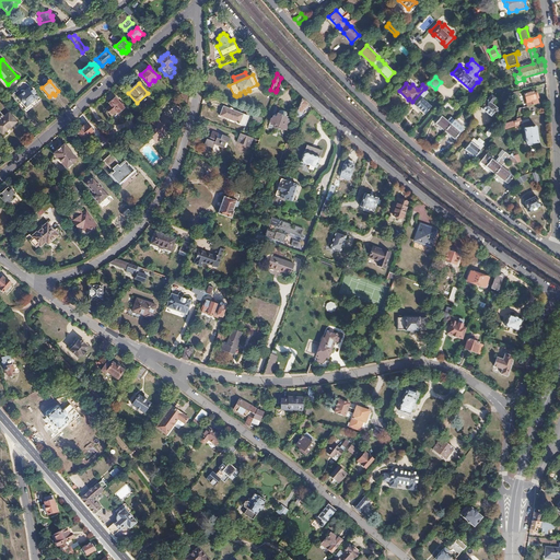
[(38,96),(30,86),(18,97),(26,106),(38,96)]
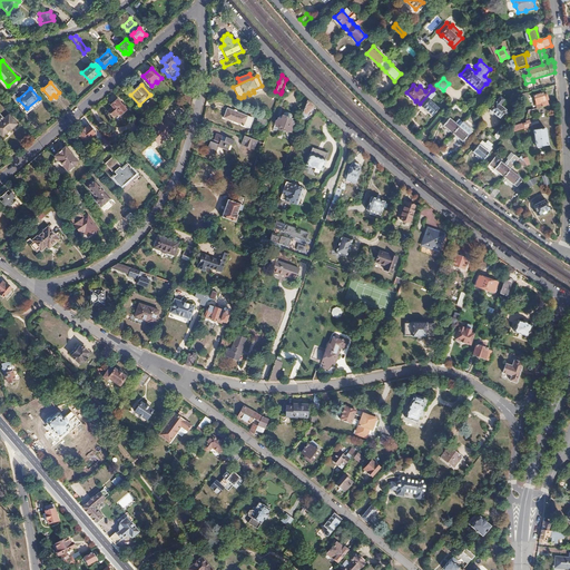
[(439,108),(429,99),(435,92),(432,90),(420,104),(423,106),(422,107),(432,115),(439,108)]
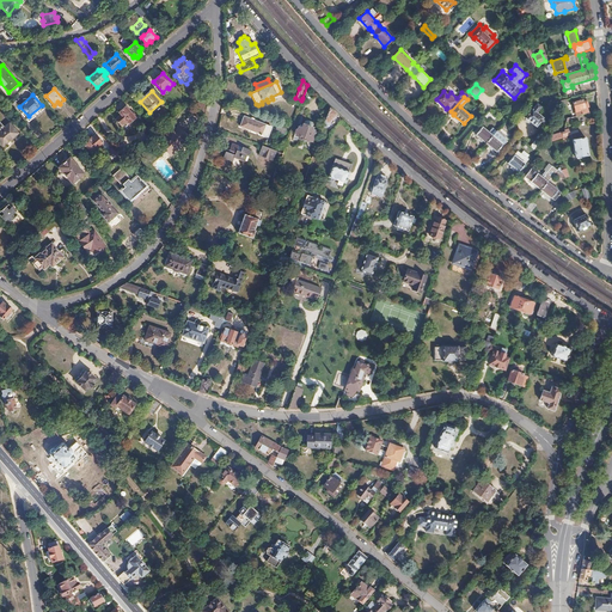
[(206,109),(208,102),(199,99),(196,109),(204,117),(206,109)]
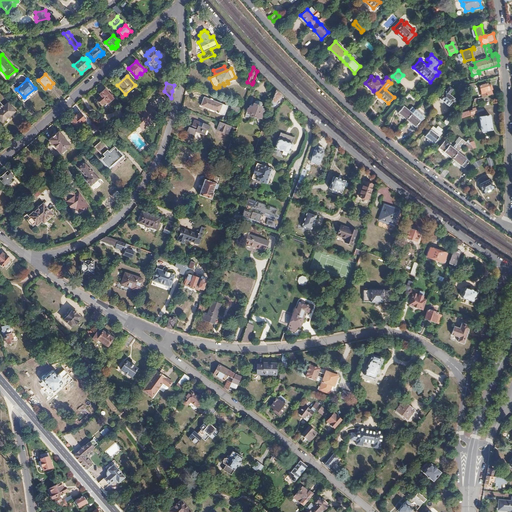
[(493,94),(490,87),(489,87),(488,83),(479,86),(483,97),(489,95),(493,94)]
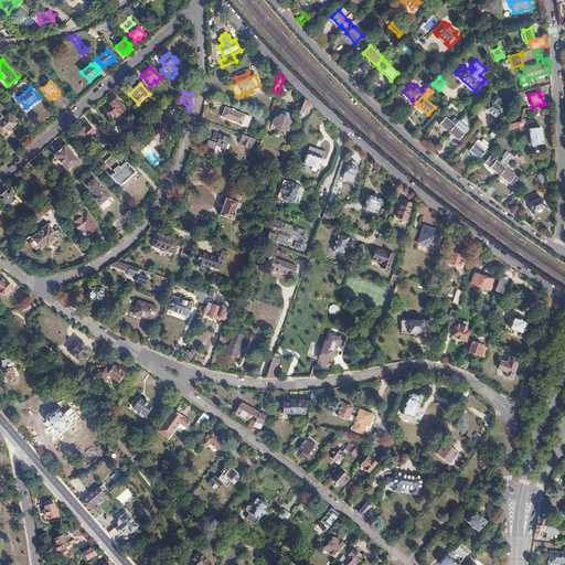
[(501,100),(496,95),(484,108),(494,117),(496,116),(498,118),(503,112),(500,109),(501,108),(498,105),(501,100)]
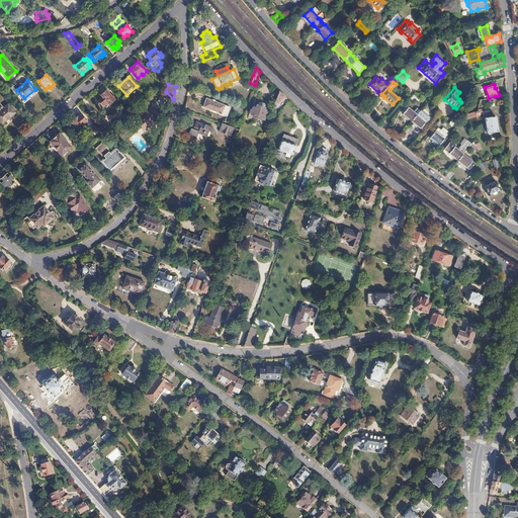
[(114,100),(106,91),(101,96),(102,98),(98,101),(103,107),(107,103),(108,105),(114,100)]
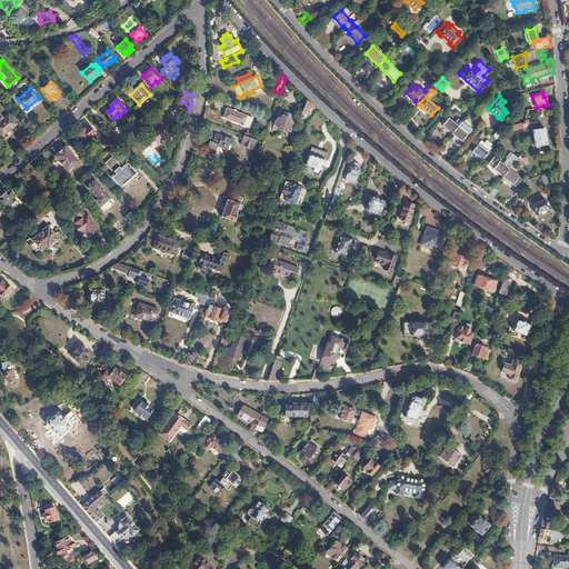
[(302,118),(313,107),(311,105),(307,100),(303,110),(301,118),(302,118)]
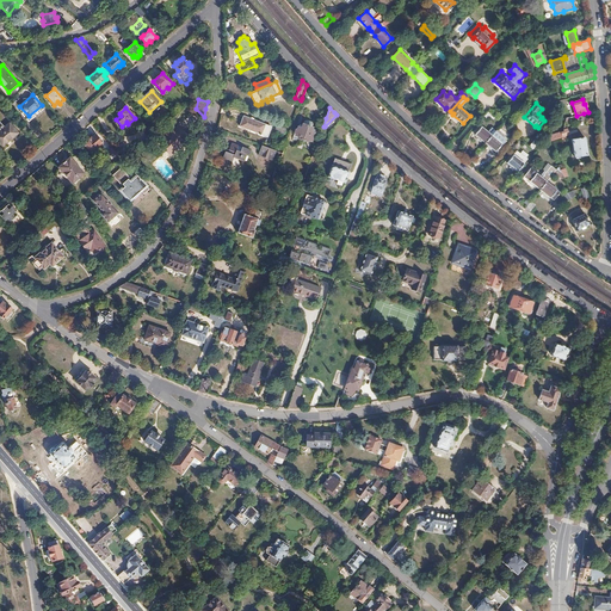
[(487,122),(493,115),(488,111),(482,118),(487,122)]
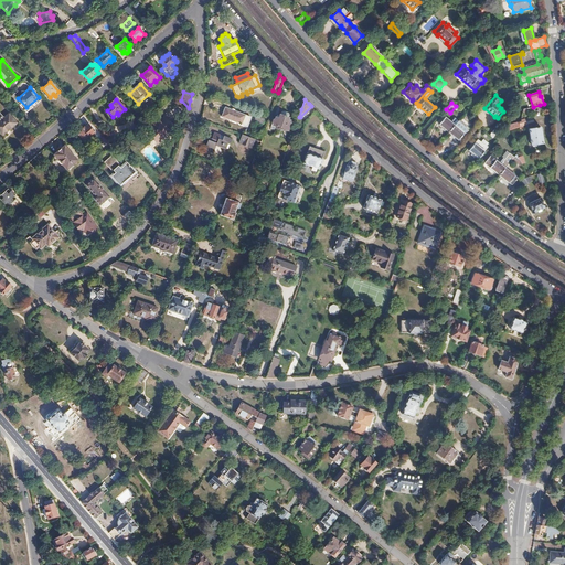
[(247,116),(225,107),(222,117),(243,125),(247,116)]
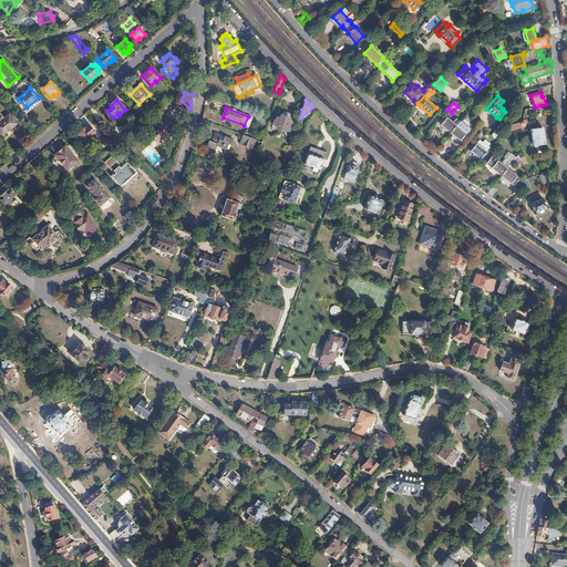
[(17,123),(9,114),(0,121),(0,133),(2,136),(7,132),(7,131),(11,126),(12,127),(17,123)]
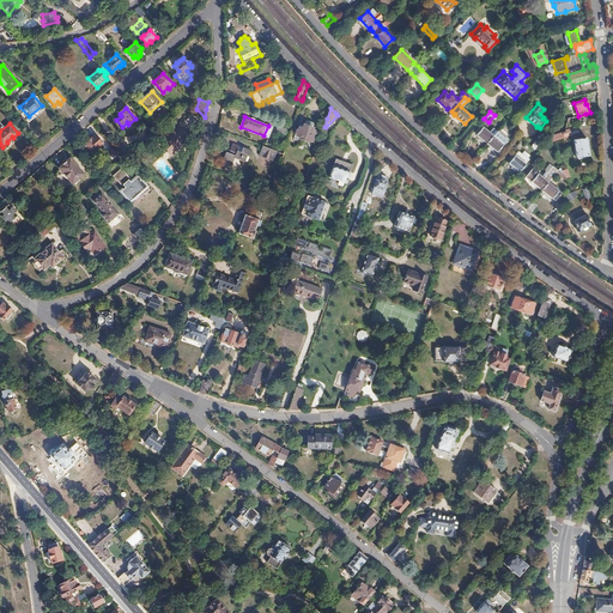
[(161,141),(171,156),(183,146),(182,145),(190,137),(181,125),(171,132),(169,129),(162,135),(164,139),(161,141)]
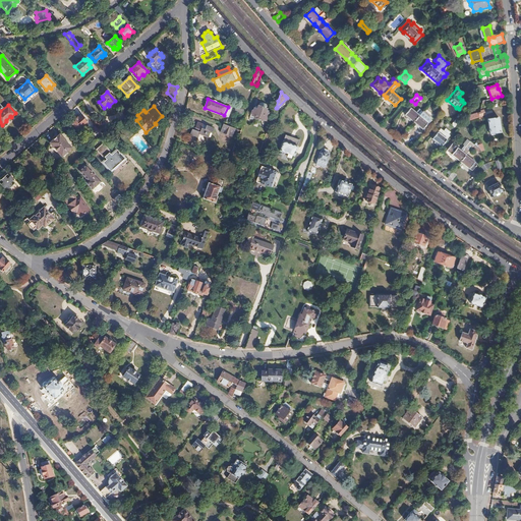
[(242,114),(243,109),(236,106),(234,112),(242,114)]
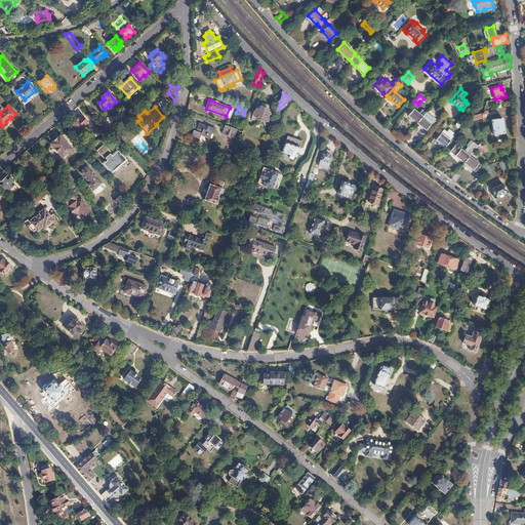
[(268,121),(271,112),(268,111),(268,110),(260,107),(259,109),(256,108),(255,111),(253,110),(252,114),(252,115),(253,116),(256,117),(256,119),(264,121),(265,120),(268,121)]
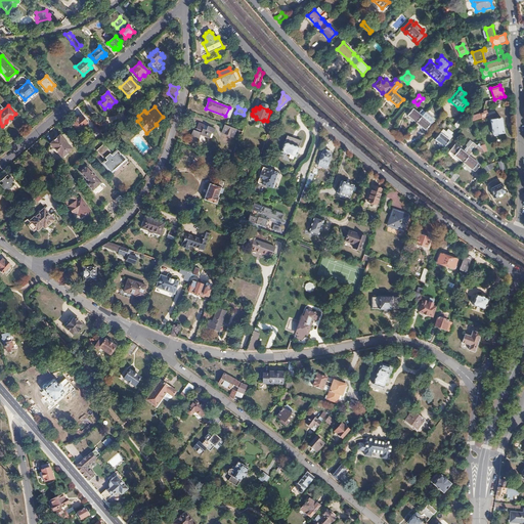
[(375,117),(380,111),(376,106),(369,113),(375,117)]
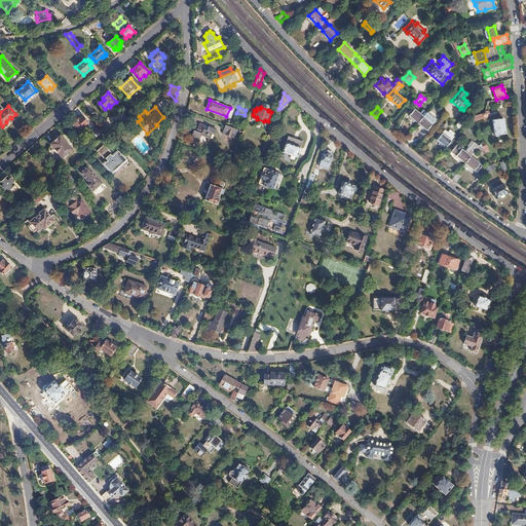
[(409,115),(426,130),(436,119),(423,110),(420,113),(414,108),(409,115)]
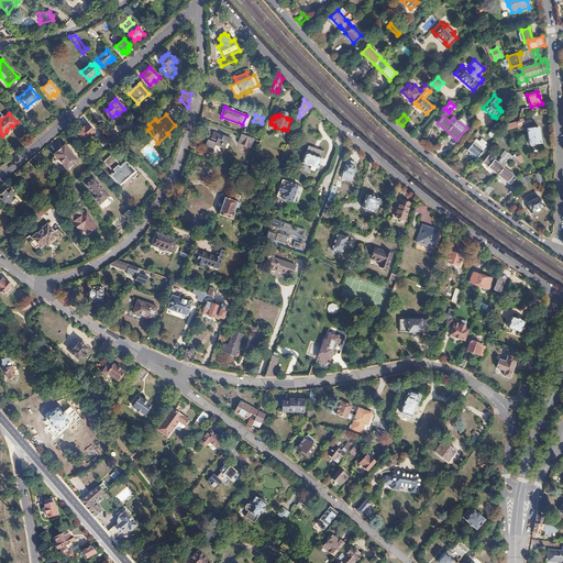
[(490,136),(501,123),(498,121),(487,134),(490,136)]
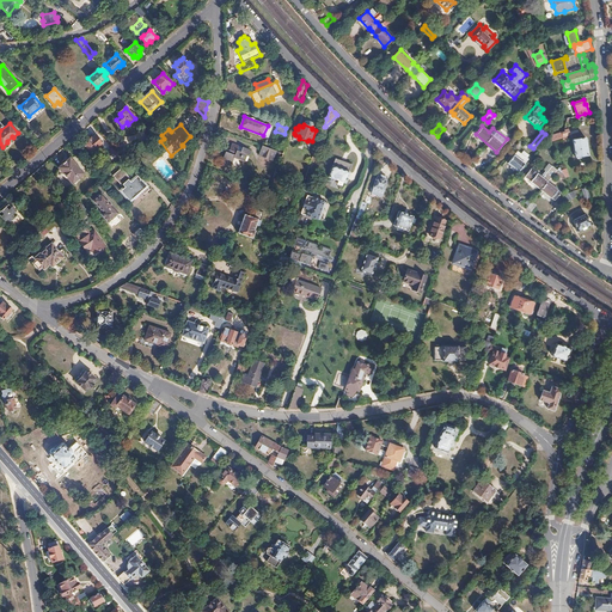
[(91,153),(102,144),(96,135),(92,138),(91,138),(83,145),(91,153)]
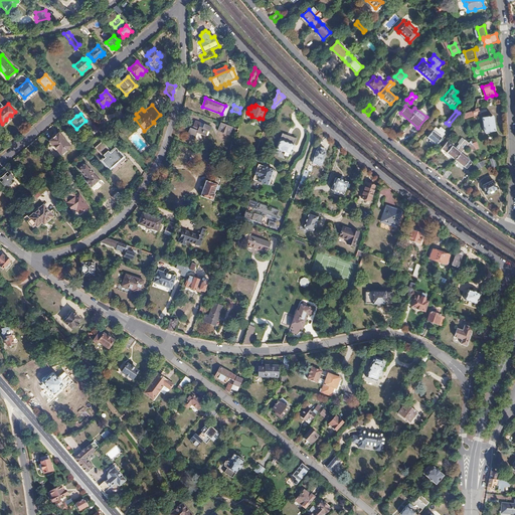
[(492,116),(482,117),(484,132),(494,131),(492,116)]
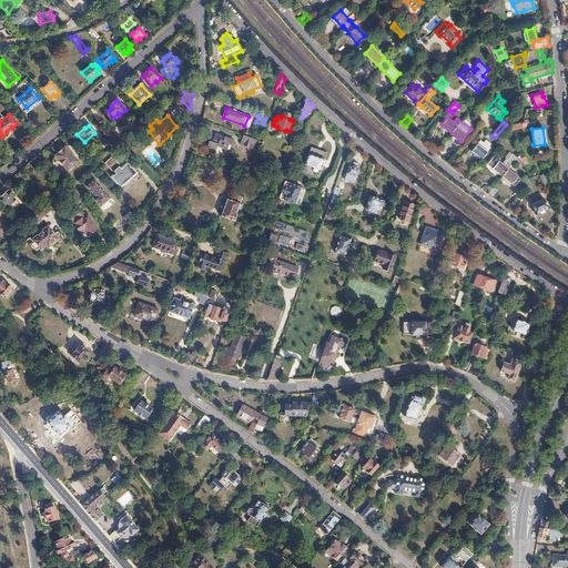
[(215,133),(212,139),(213,140),(212,142),(209,141),(205,150),(214,154),(216,146),(226,150),(229,143),(220,140),(221,135),(215,133)]
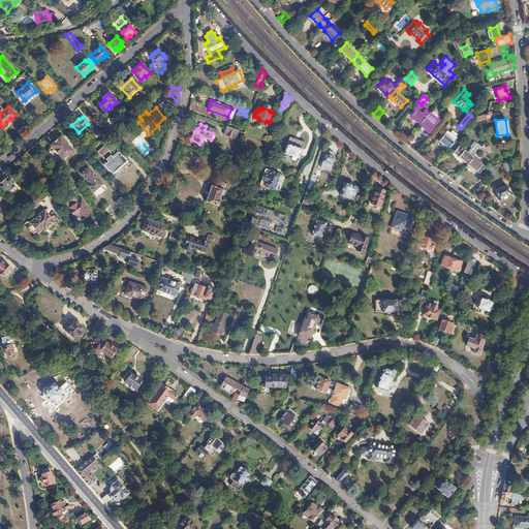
[(238,137),(241,131),(230,128),(226,126),(223,134),(235,138),(236,136),(238,137)]
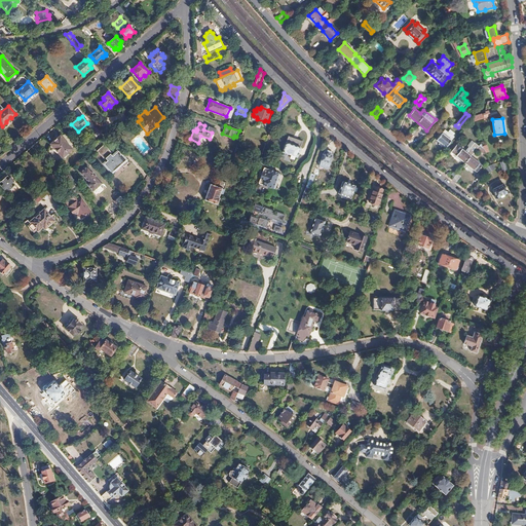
[(96,138),(101,133),(97,127),(90,133),(96,138)]
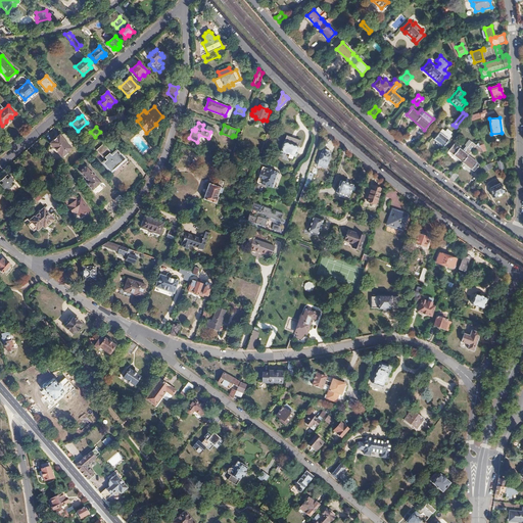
[(434,138),(443,145),(452,135),(448,132),(448,131),(442,127),(434,138)]
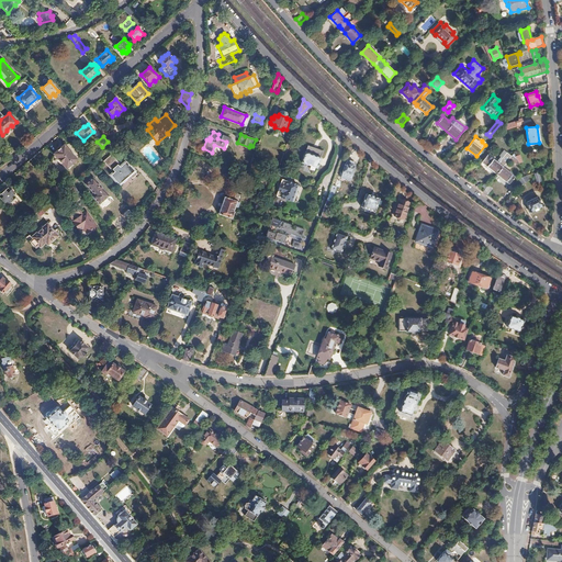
[(77,159),(64,145),(54,154),(58,159),(58,160),(58,161),(59,163),(60,164),(62,164),(66,168),(77,159)]
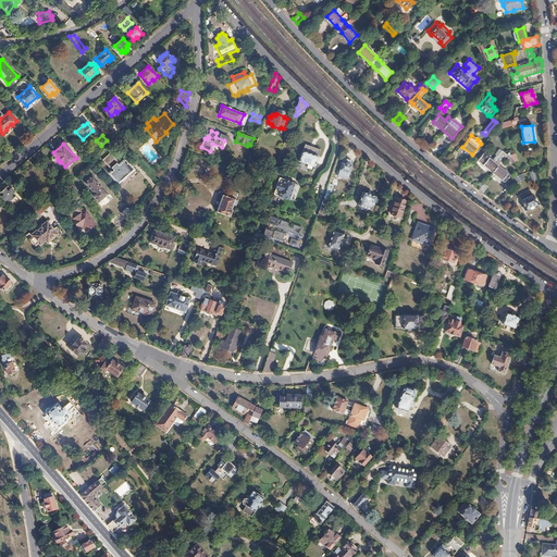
[(318,157),(320,150),(305,145),(302,151),(302,150),(298,161),(314,166),(318,157)]
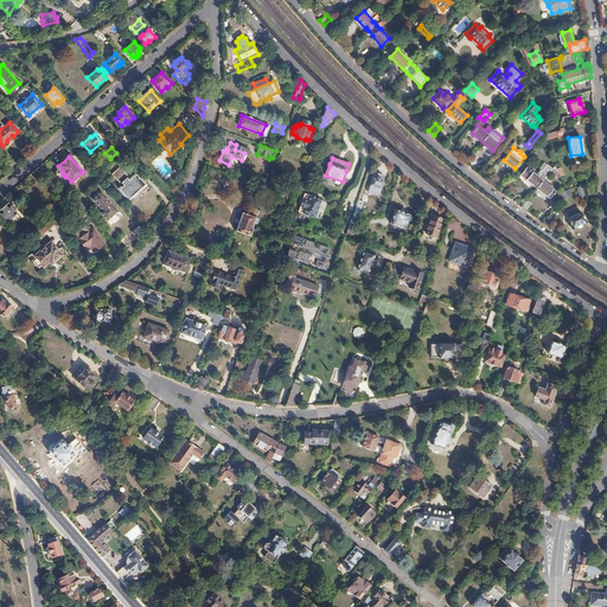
[(536,189),(551,168),(553,168),(547,164),(540,172),(541,173),(538,176),(526,166),(519,174),(536,189)]
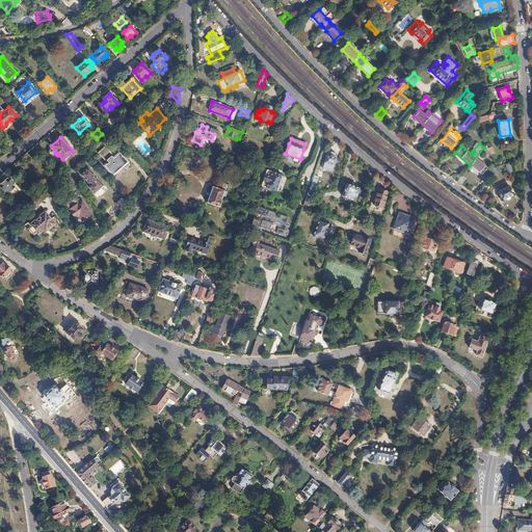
[(115,157),(106,145),(98,153),(108,164),(105,167),(117,181),(133,167),(120,153),(115,157)]
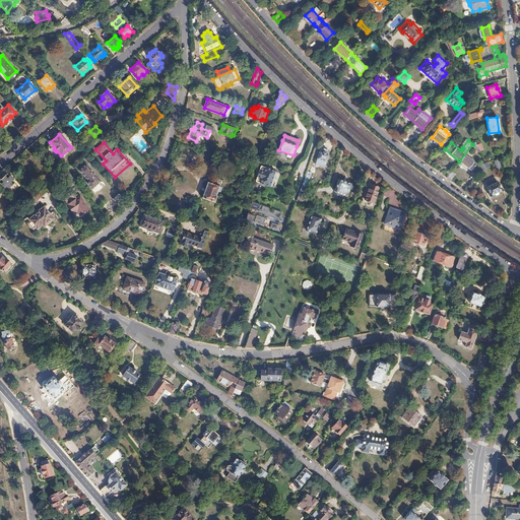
[(317,158),(326,163),(329,155),(326,154),(327,150),(323,148),(322,152),(319,151),(317,158)]
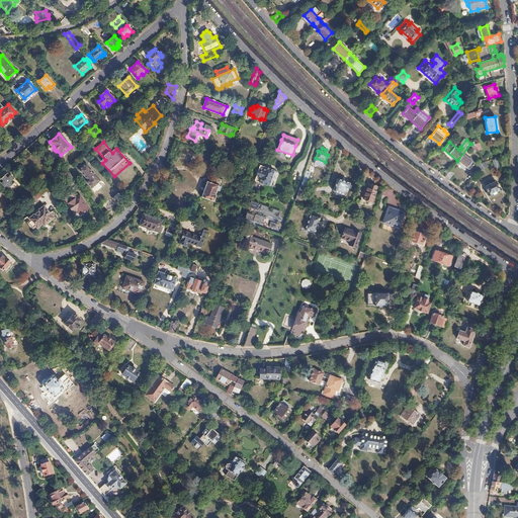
[(475,163),(463,153),(457,161),(466,168),(467,167),(469,169),(475,163)]
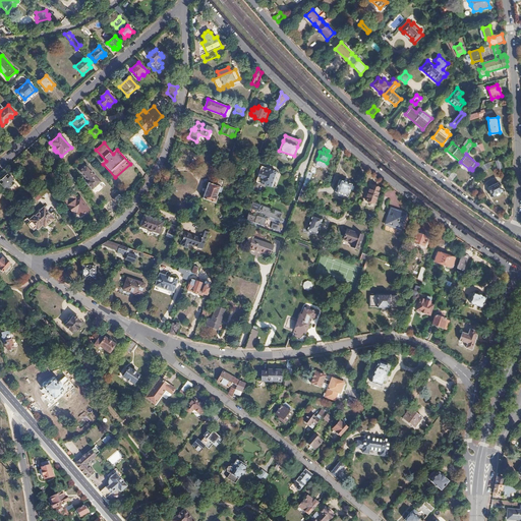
[(327,163),(317,159),(315,165),(325,169),(327,163)]
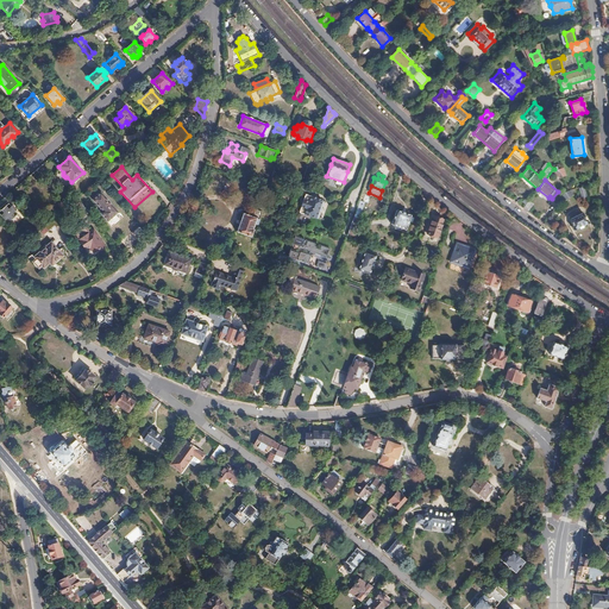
[(292,193),(284,190),(280,202),(287,205),(292,193)]
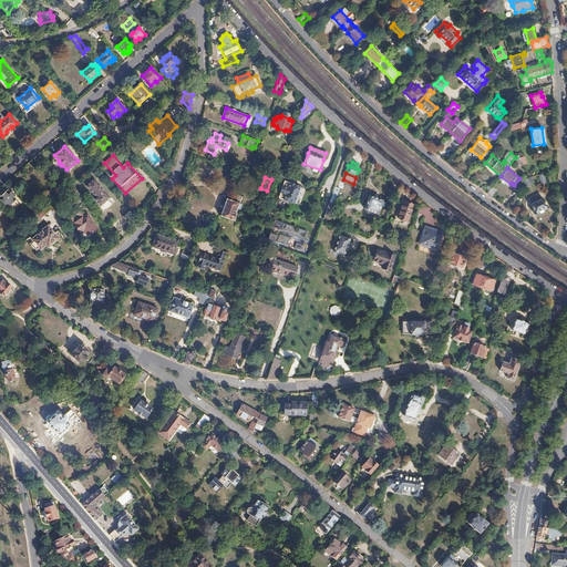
[(533,182),(529,177),(526,178),(523,182),(524,185),(525,186),(533,182)]
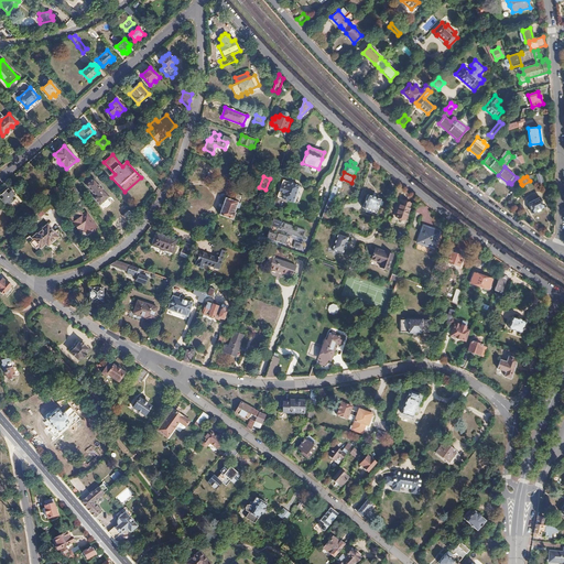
[(110,197),(93,179),(85,185),(95,196),(93,198),(99,206),(110,197)]
